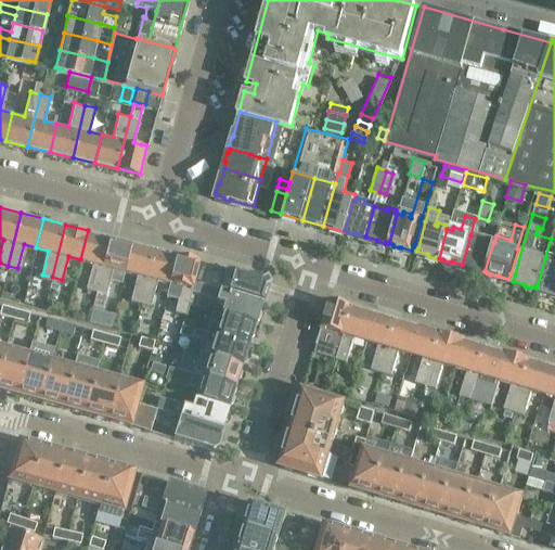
[(88,230),(80,259),(92,263),(86,286),(97,289),(111,235),(88,230)]
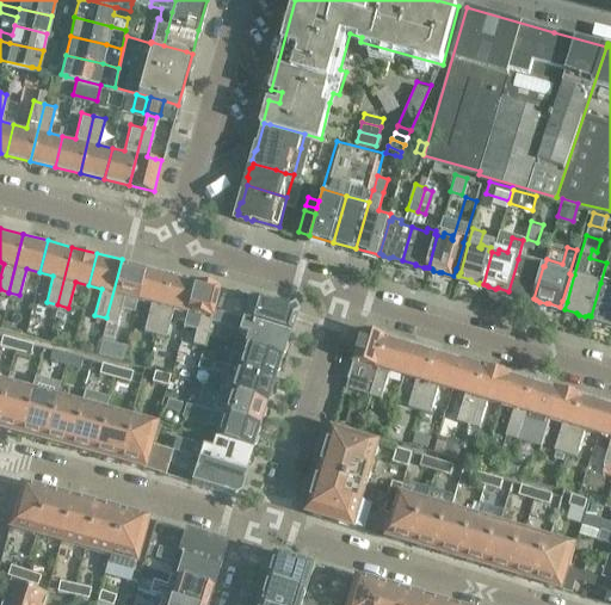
[(518,259),(508,291),(520,295),(523,296),(529,298),(531,297),(534,298),(543,266),(539,265),(541,263),(520,257),(519,259),(518,259)]
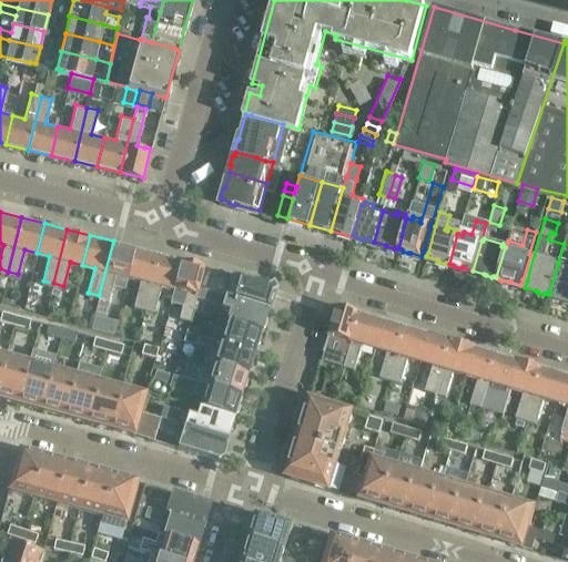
[(135,247),(113,241),(99,295),(109,298),(115,273),(128,276),(135,247)]
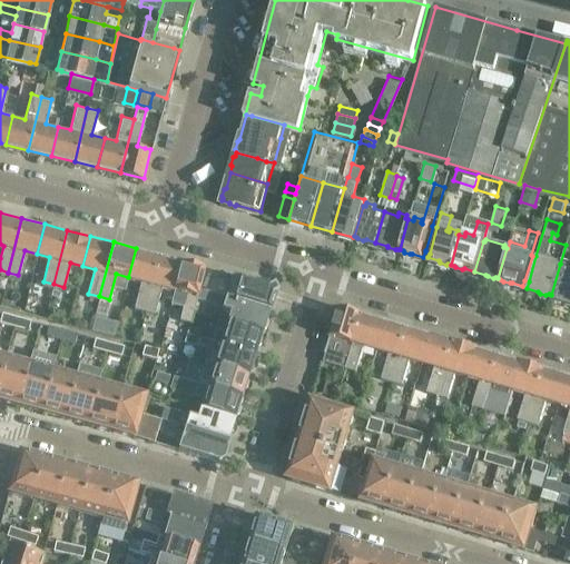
[(159,254),(136,248),(128,277),(140,280),(134,305),(145,308),(159,254)]
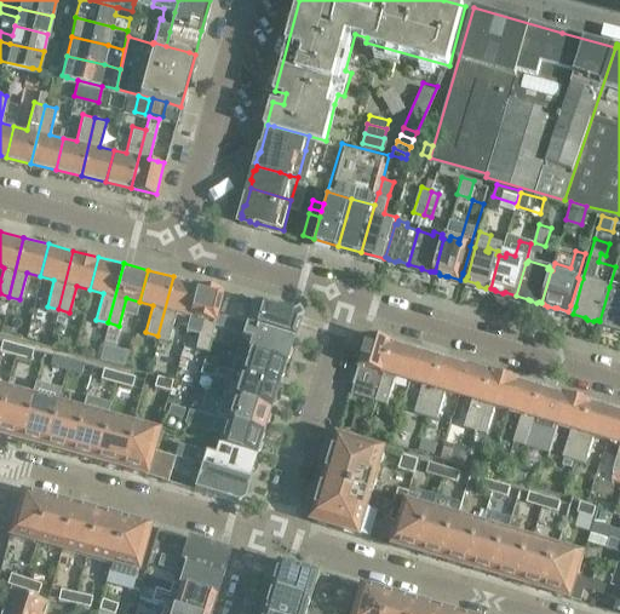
[(173,276),(158,336),(168,338),(176,311),(190,315),(199,282),(173,276)]
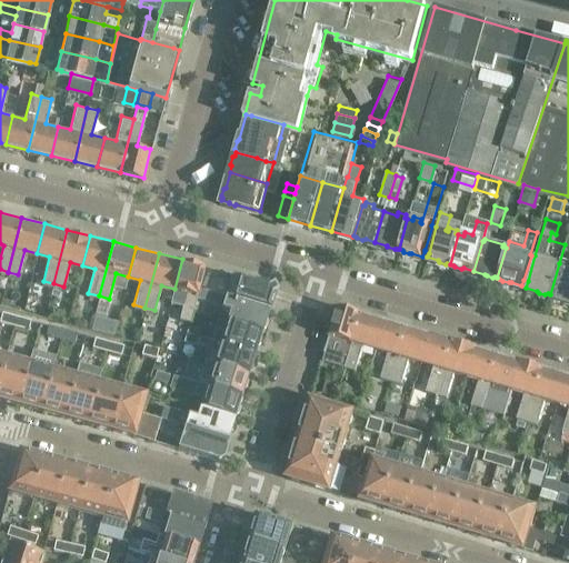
[(182,259),(175,289),(186,292),(179,317),(191,319),(197,294),(205,264),(182,259)]
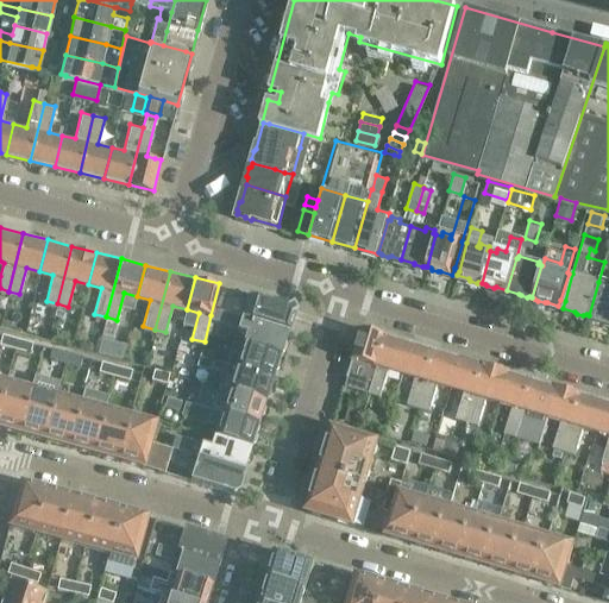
[(598,282),(589,315),(591,316),(592,319),(600,320),(603,319),(608,321),(608,281),(603,280),(602,283),(598,282)]
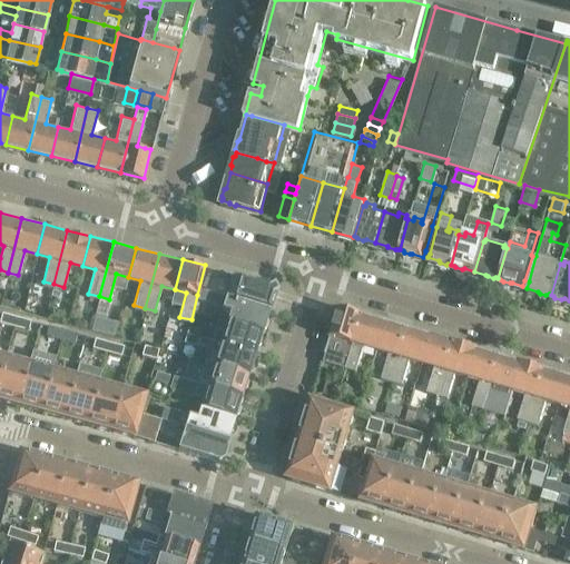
[(205,265),(199,286),(271,307),(277,289),(274,284),(205,265)]
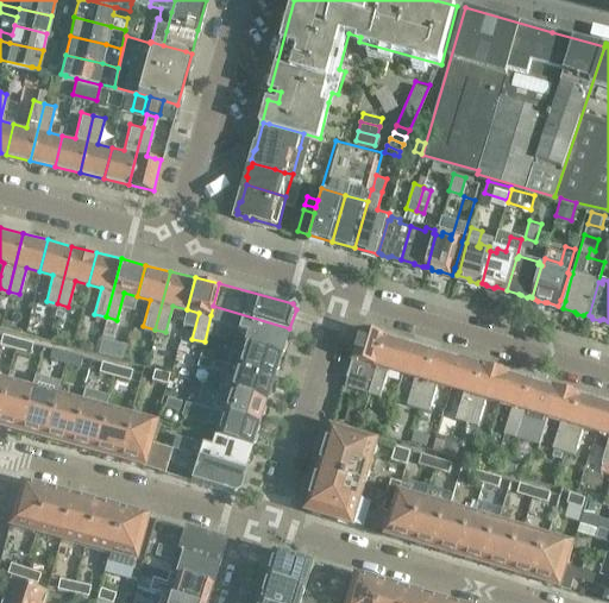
[(213,306),(211,319),(237,327),(246,330),(243,340),(280,351),(281,349),(283,347),(286,340),(284,338),(287,330),(289,331),(289,328),(213,306)]
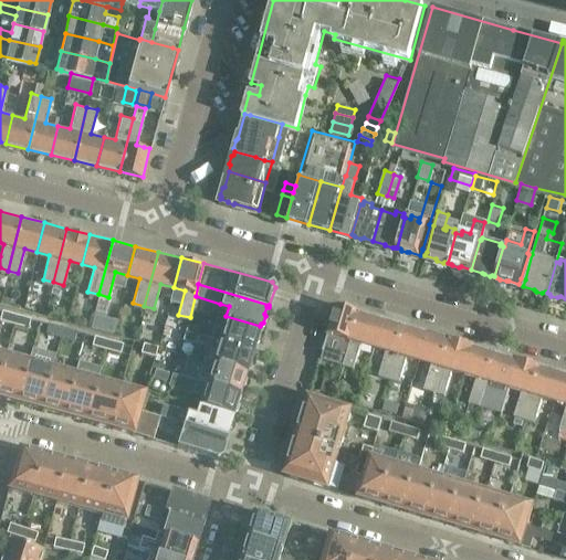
[(337,302),(328,330),(342,334),(334,359),(344,362),(352,337),(360,308),(337,302)]
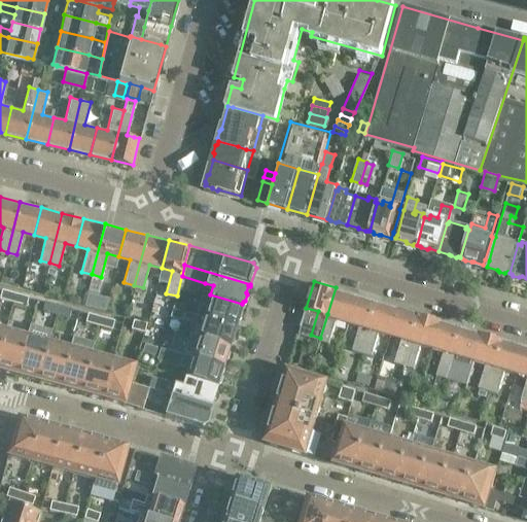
[(14,290),(1,286),(0,291),(0,296),(12,299),(14,290)]
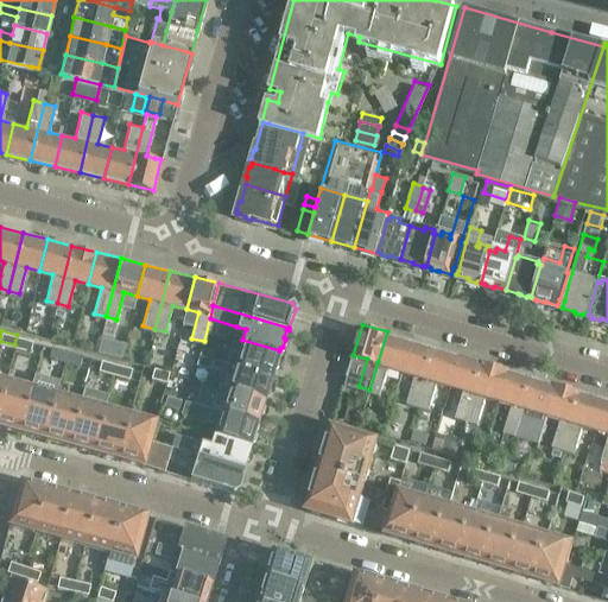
[(387,331),(378,362),(369,390),(381,393),(390,366),(401,369),(411,338),(387,331)]
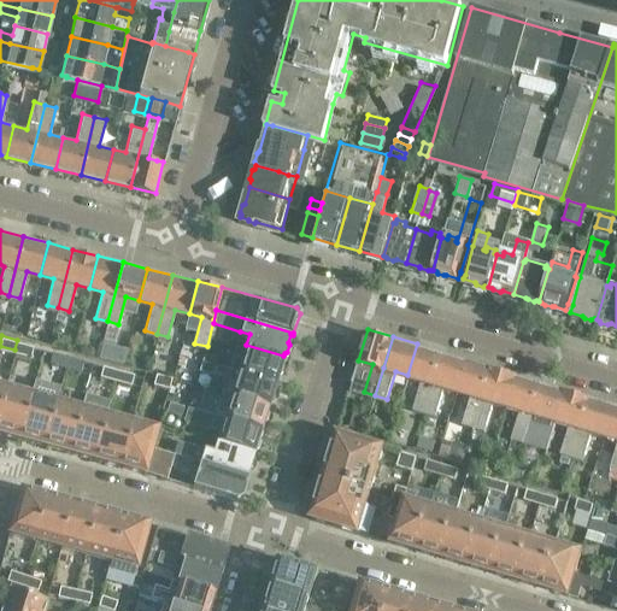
[(128,345),(103,339),(99,354),(124,360),(128,345)]
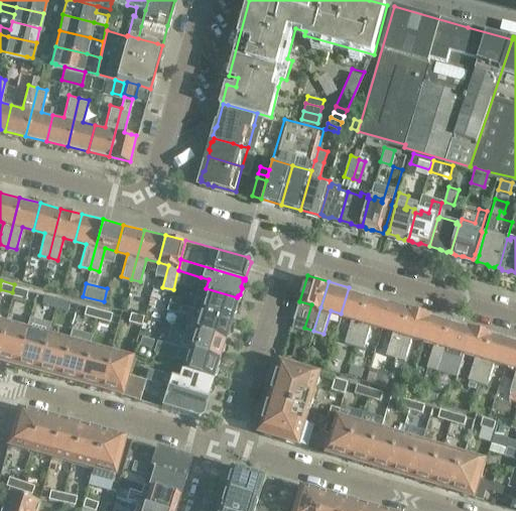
[(25,296),(27,287),(14,284),(12,292),(25,296)]
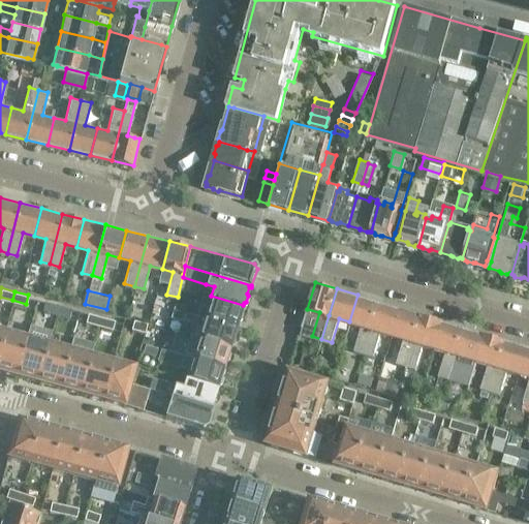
[(358,295),(349,321),(362,326),(352,356),(362,359),(364,351),(371,328),(379,301),(358,295)]
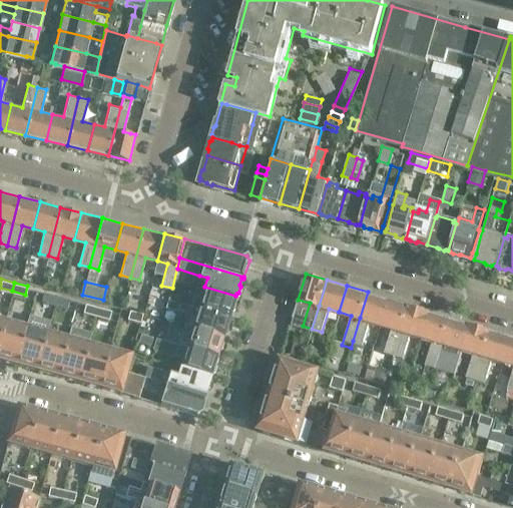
[(193,293),(190,303),(229,315),(231,308),(234,307),(236,302),(234,299),(235,296),(204,287),(201,295),(193,293)]
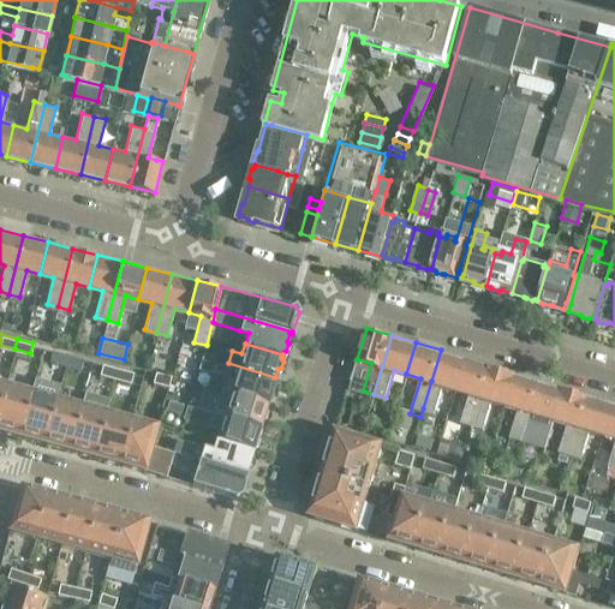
[(214,359),(216,351),(204,347),(201,356),(214,359)]
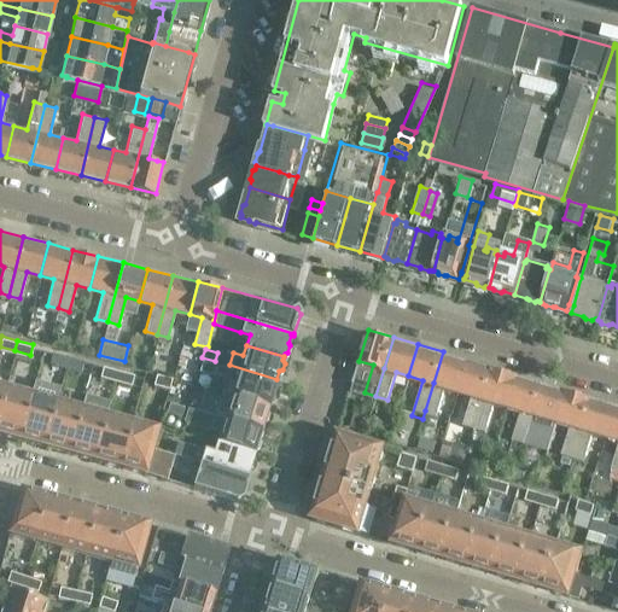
[(68,354),(52,350),(50,360),(65,365),(68,354)]
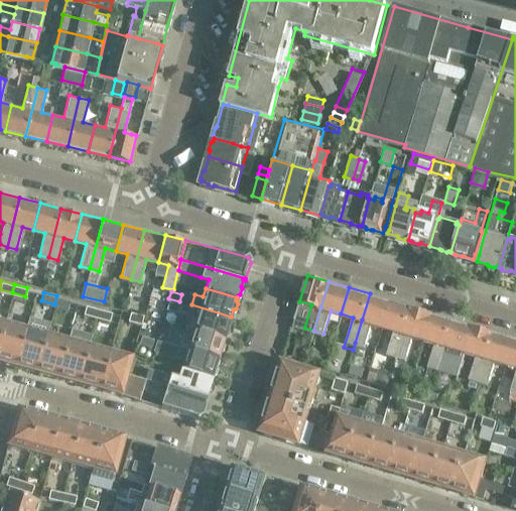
[(370,293),(362,320),(355,343),(353,350),(362,353),(365,346),(371,323),(382,326),(390,299),(370,293)]
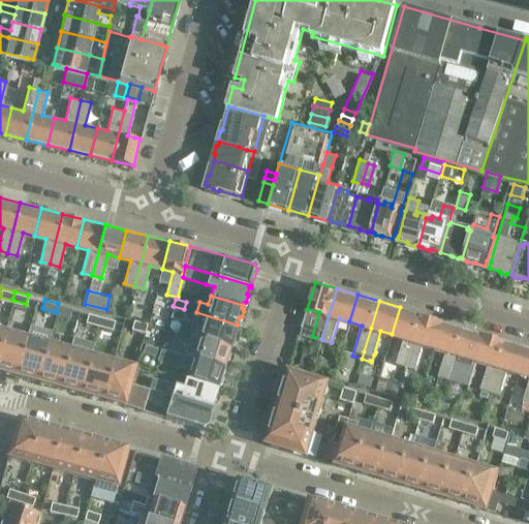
[(69,315),(71,307),(58,303),(56,312),(69,315)]
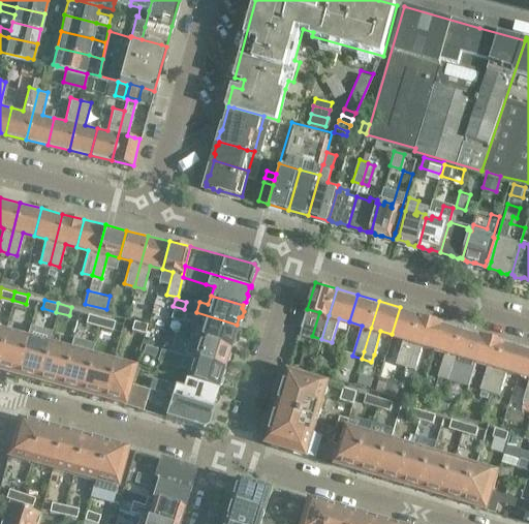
[(193,321),(190,334),(198,336),(198,335),(230,344),(230,342),(235,341),(236,336),(234,333),(237,325),(196,312),(196,313),(173,306),(170,314),(193,321)]
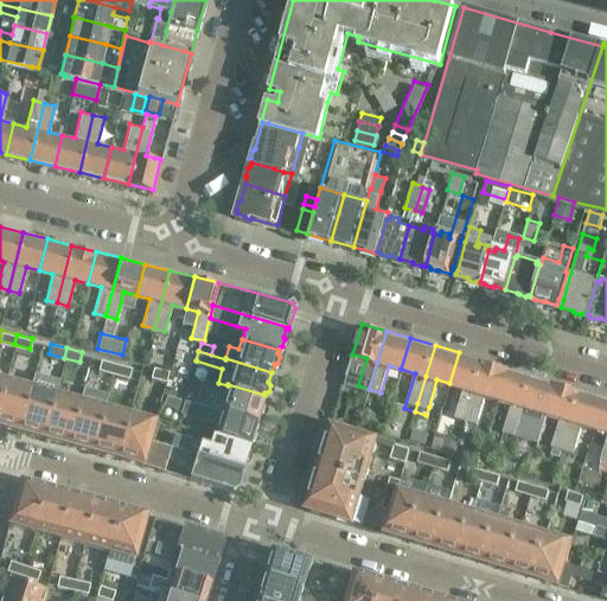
[(455,414),(466,417),(474,391),(484,360),(459,352),(449,383),(464,388),(455,414)]
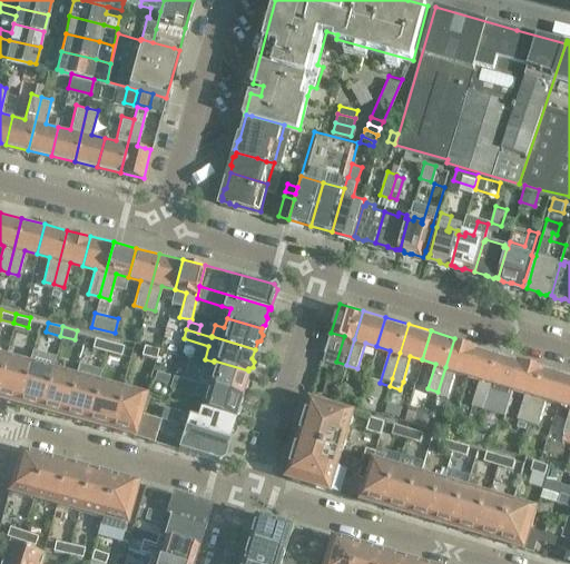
[(109,339),(95,335),(92,345),(106,348),(109,339)]
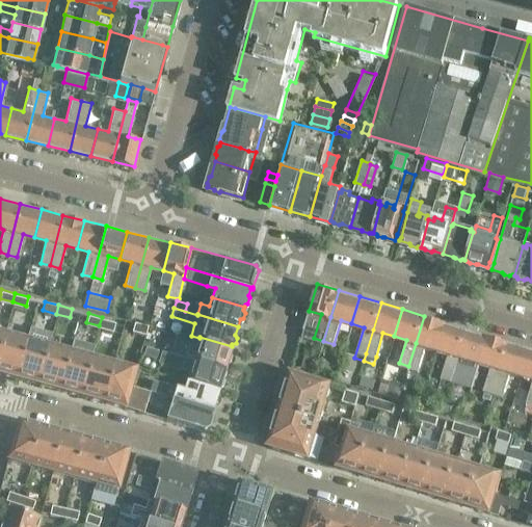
[(418,369),(425,345),(436,349),(445,322),(424,316),(408,366),(418,369)]
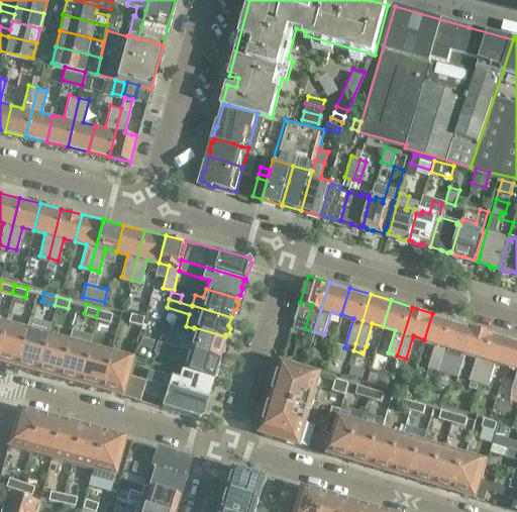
[(96,316),(109,320),(112,311),(99,308),(96,316)]
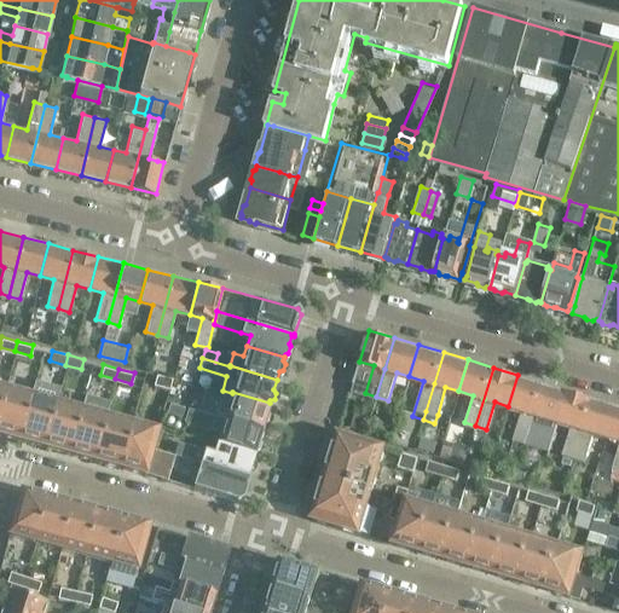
[(156,372),(154,382),(169,386),(172,376),(156,372)]
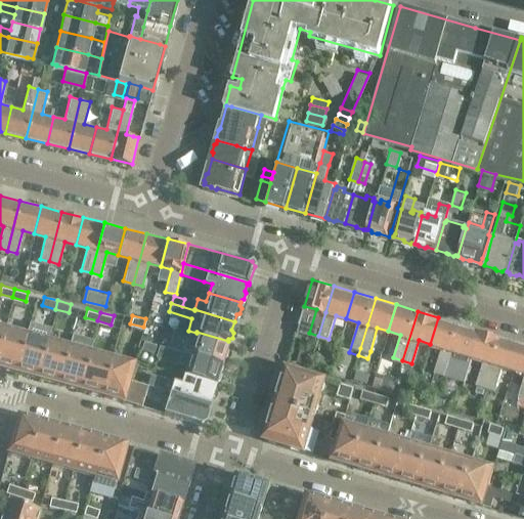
[(438,317),(430,344),(441,347),(435,371),(444,373),(451,350),(460,323),(438,317)]
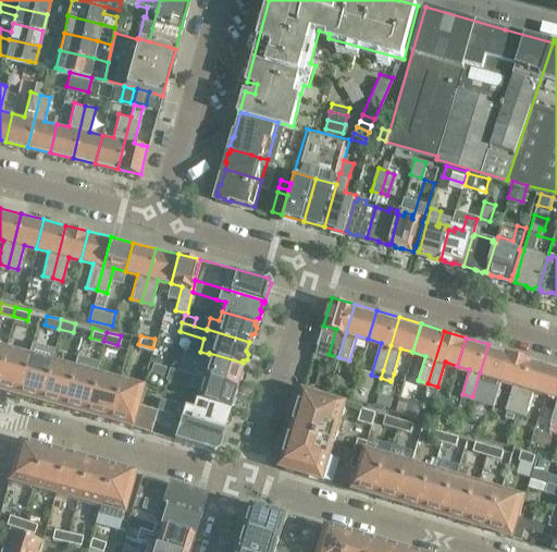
[(170,366),(194,371),(235,385),(238,376),(242,375),(244,369),(242,366),(243,363),(209,353),(209,354),(200,352),(176,343),(173,355),(170,366)]
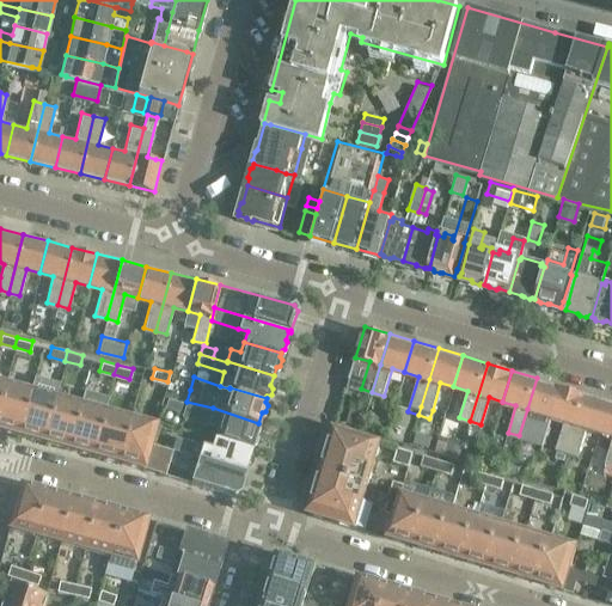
[(537,378),(527,409),(519,435),(530,439),(538,412),(551,416),(561,385),(537,378)]
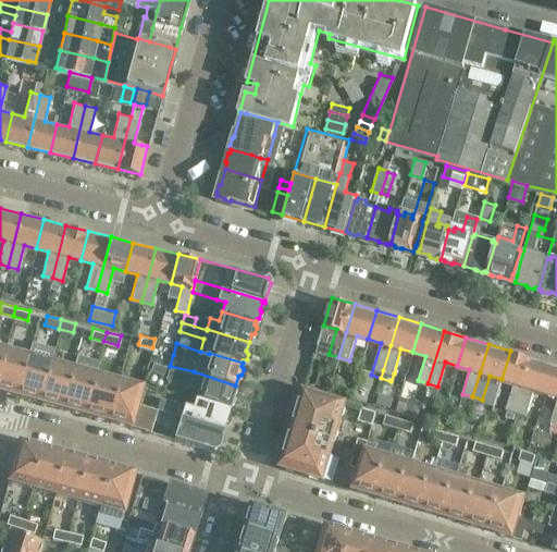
[(0,388),(16,393),(27,353),(4,346),(0,364),(0,388)]
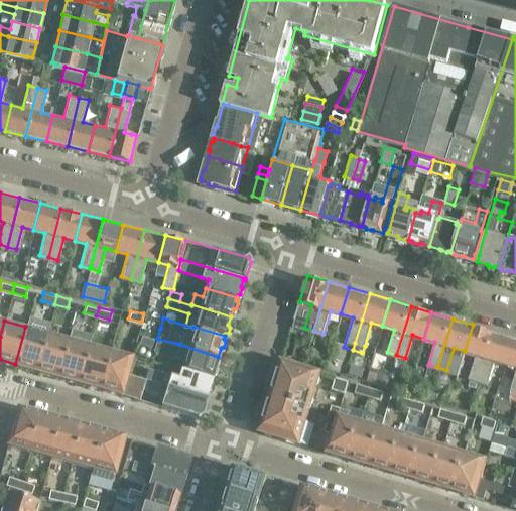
[(473,325),(465,351),(476,354),(470,377),(479,380),(486,357),(494,331),(473,325)]
